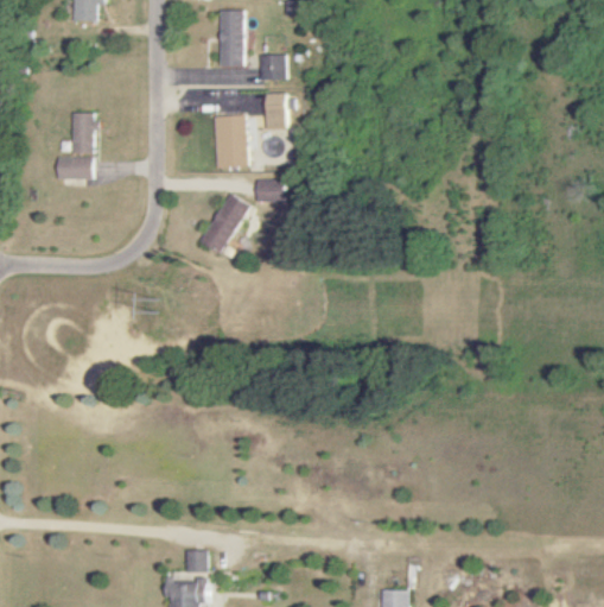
[(68,0),(69,19),(93,20),(93,4),(102,4),(101,0),(68,0)]
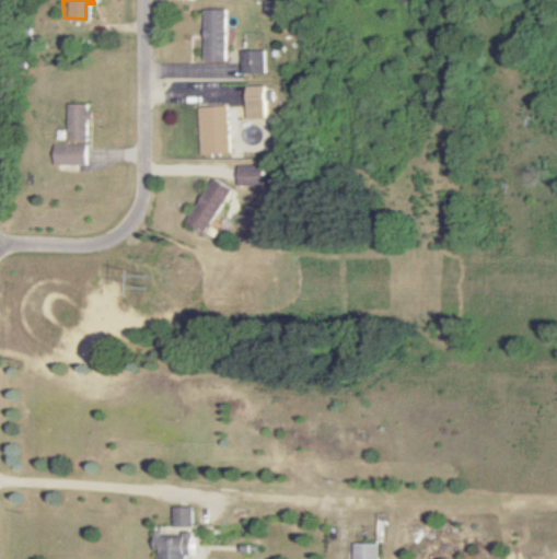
[(202,60),(224,60),(223,9),(202,9),(202,60)]
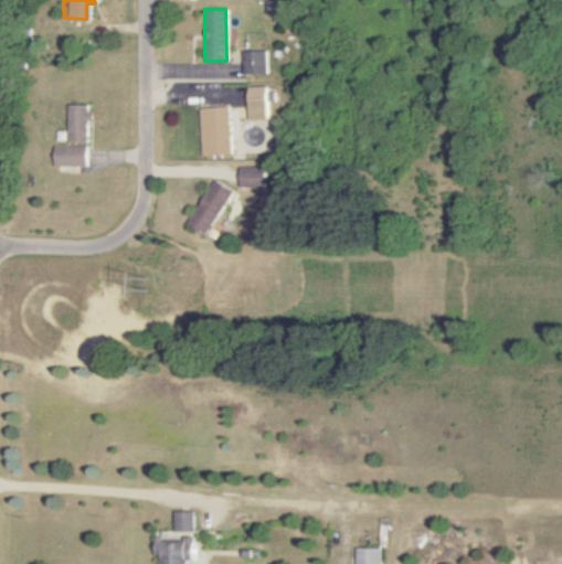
[(243,74),(266,73),(266,50),(242,51),(243,74)]
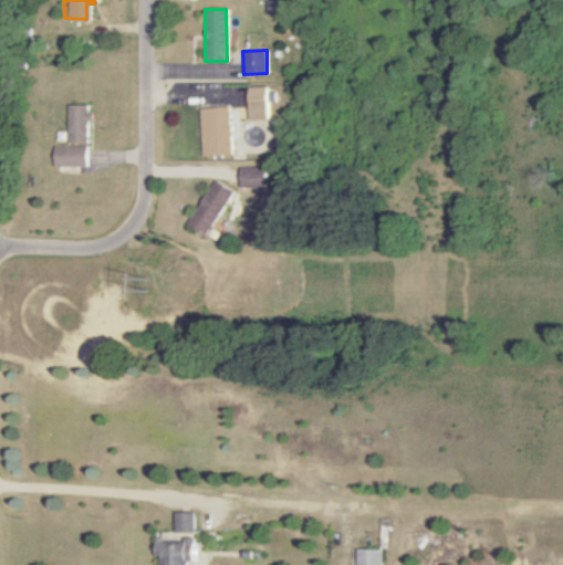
[(248,86),(249,119),(268,119),(267,85),(248,86)]
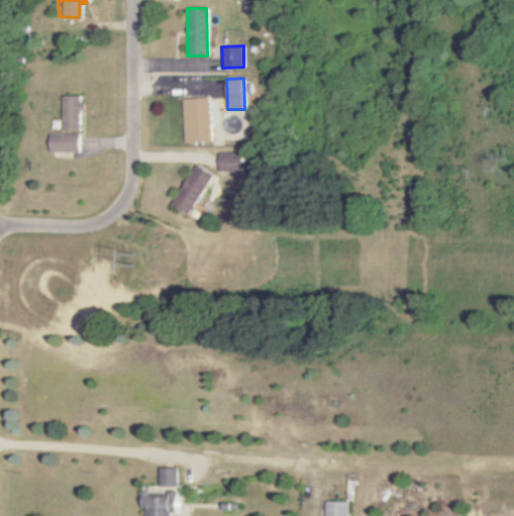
[(78,96),(60,96),(60,129),(78,129),(78,106),(78,96)]
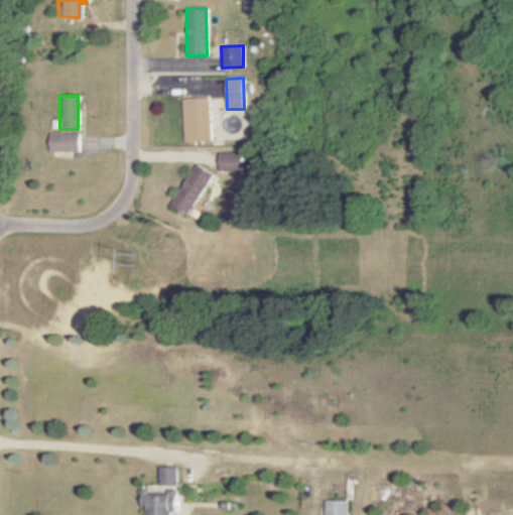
[(183,142),(211,141),(209,98),(181,99),(183,142)]
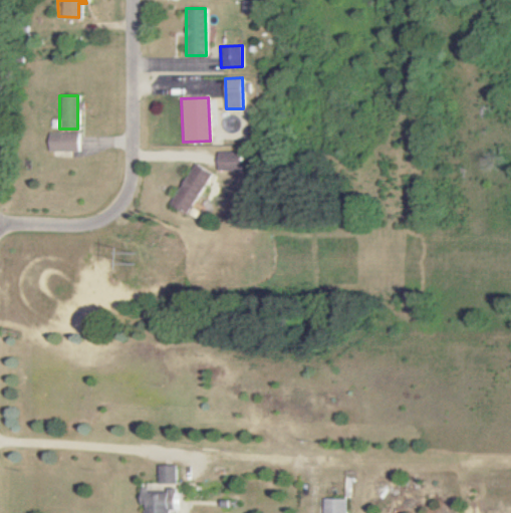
[(46,151),(77,151),(77,133),(47,133),(46,151)]
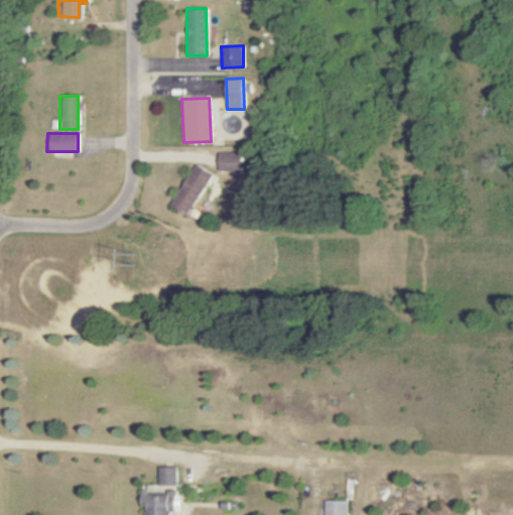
[(243,168),(242,152),(219,153),(219,169),(243,168)]
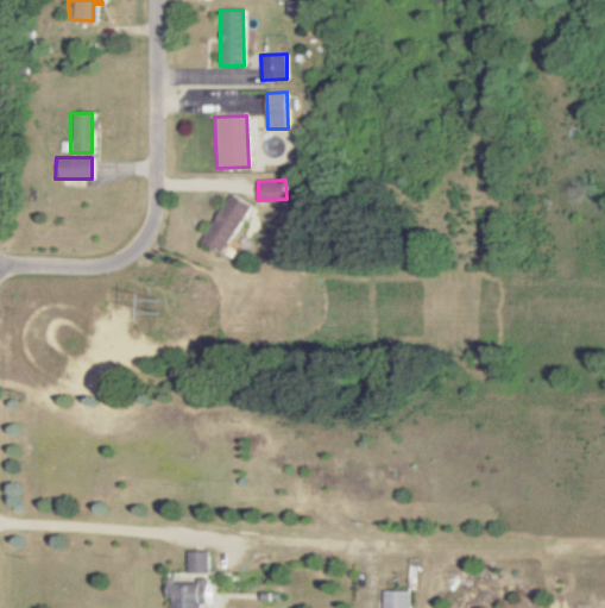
[(250,205),(231,193),(201,242),(221,254),(250,205)]
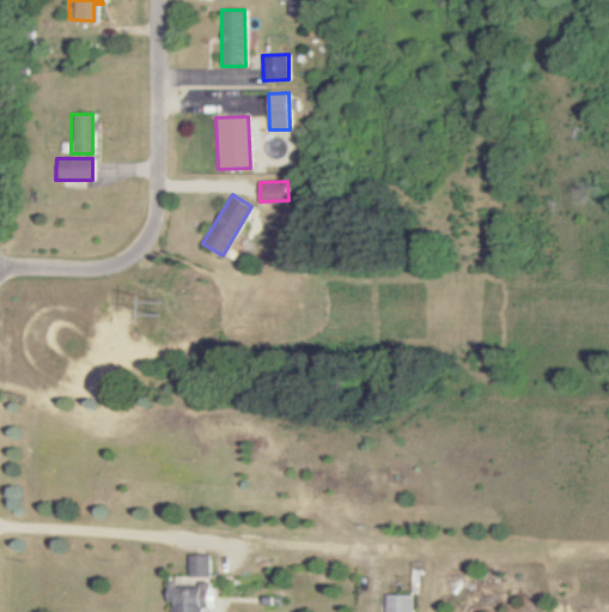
[(189,576),(212,576),(212,555),(190,555),(189,576)]
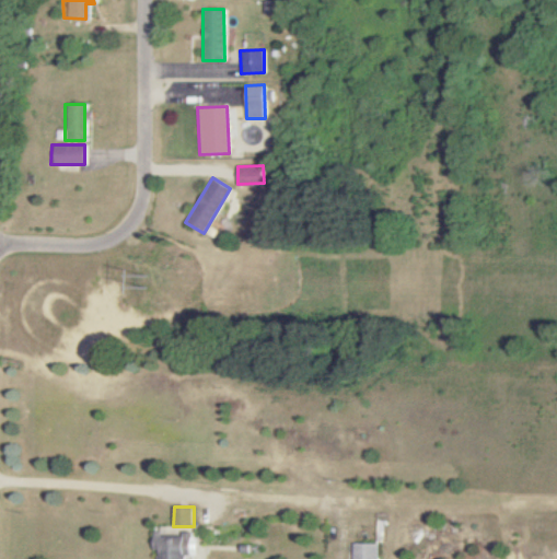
[(187,558),(187,554),(194,554),(194,534),(158,534),(157,558),(187,558)]
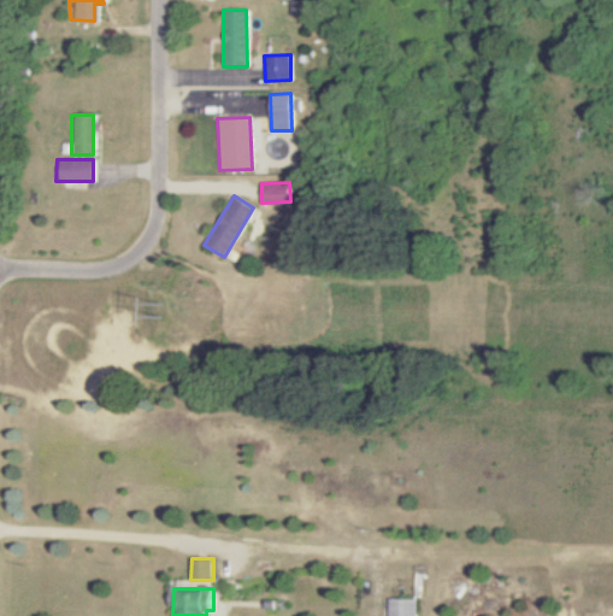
[(412,615),(413,598),(388,598),(387,615),(412,615)]
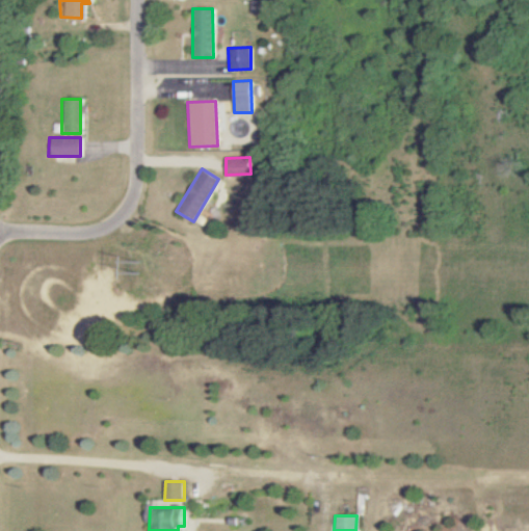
All buildings are outlined.
